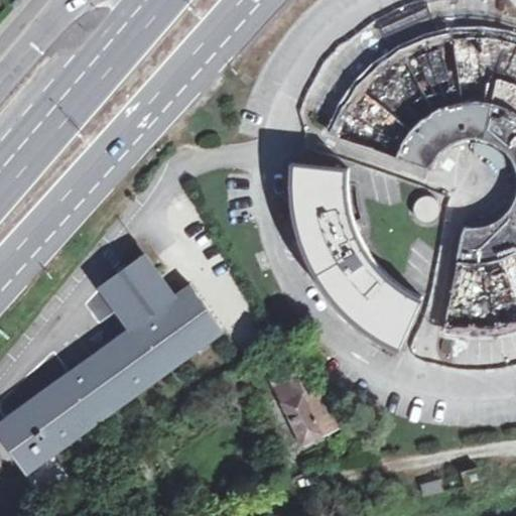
[(387,46),(463,15),(456,0),(439,0),(379,25),(387,46)]
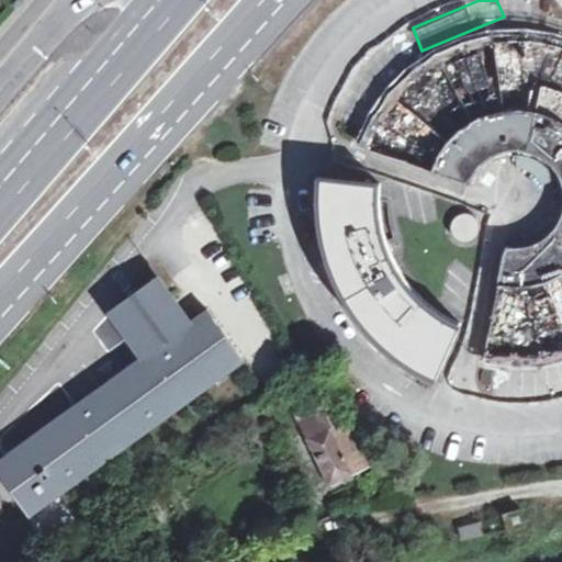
[(381,115),(366,147),(472,183),(492,159),(517,153),(518,171),(541,184),(559,180),(561,191),(561,211),(550,231),(531,245),(508,245),(482,356),(509,360),(539,357),(561,349),(561,51),(536,44),(492,46),(458,52),(433,68),(402,90),(381,115)]
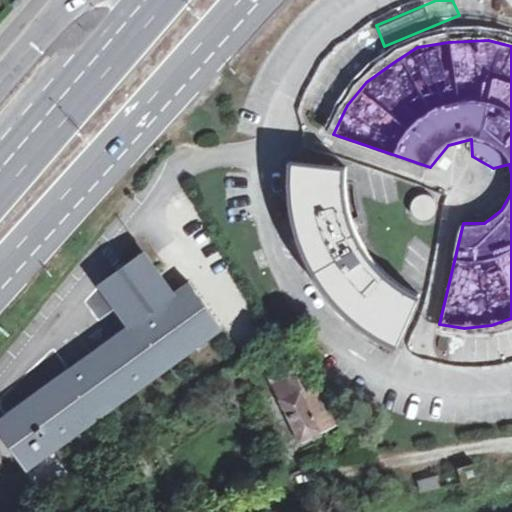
[(346,319),(399,350),(420,298),(377,273),(355,245),(343,211),(343,168),(290,162),(292,223),(311,276),(346,319)]
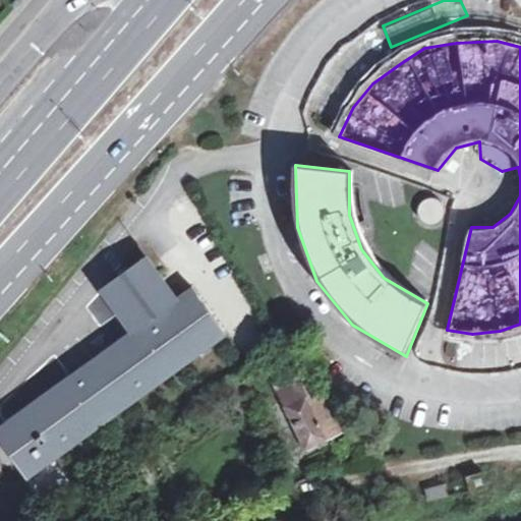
[(438,224),(447,205),(425,194),(416,214),(438,224)]
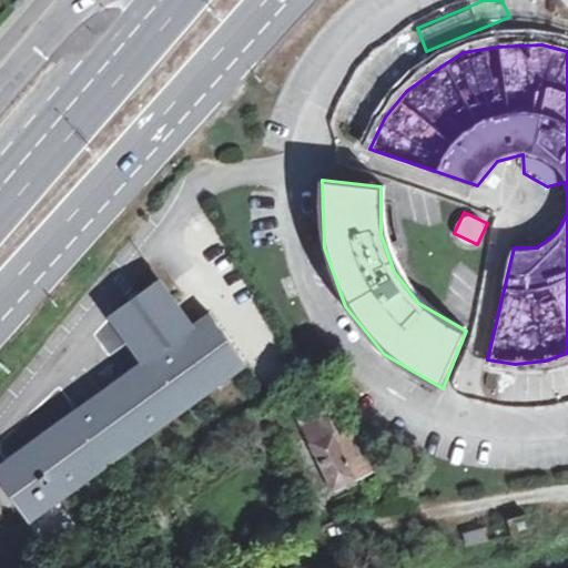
[(128,337),(175,307),(159,284),(113,317),(128,337)]
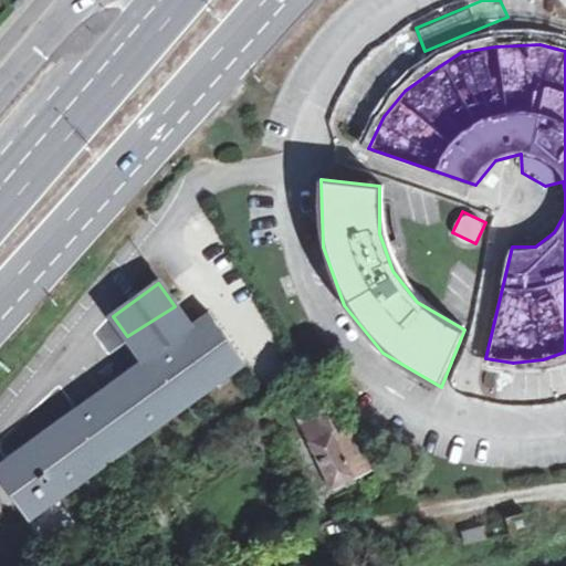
[(175,306),(127,336),(145,359),(102,390),(0,464),(0,479),(29,520),(244,364),(208,313),(190,326),(175,306)]
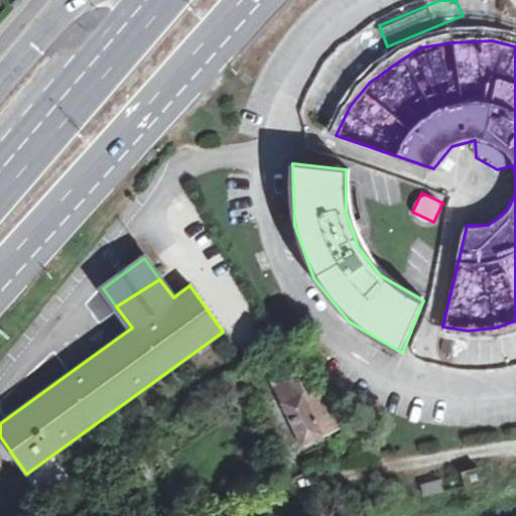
[(278,392),(308,377),(295,357),(268,371),(278,392)]
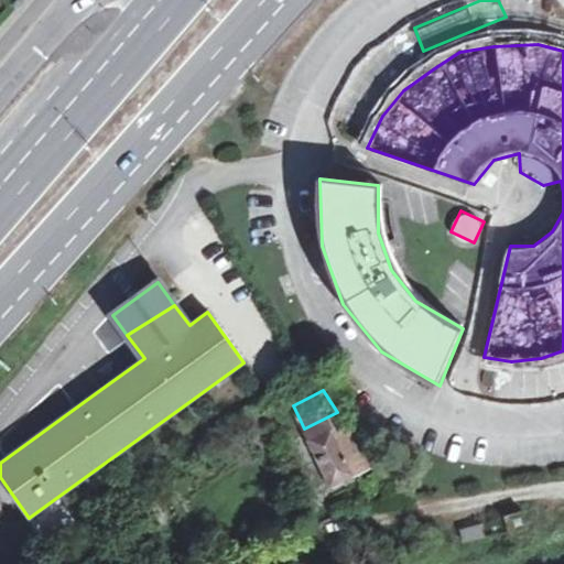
[(370,466),(337,412),(304,429),(332,485),(370,466)]
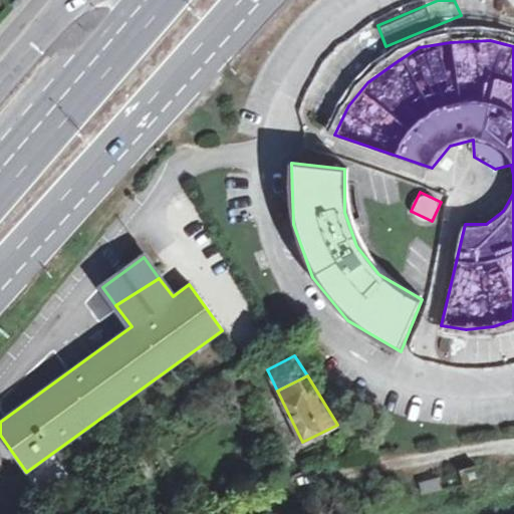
[(438,480),(420,483),(421,493),(440,490),(438,480)]
